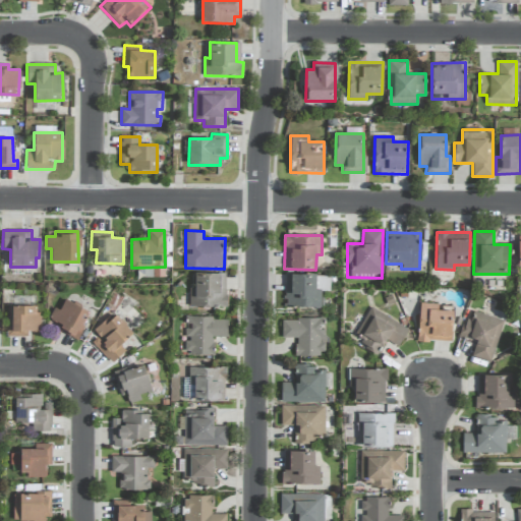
[(220,273),(194,273),(194,288),(189,288),(189,306),(227,306),(227,290),(220,290),(220,273)]
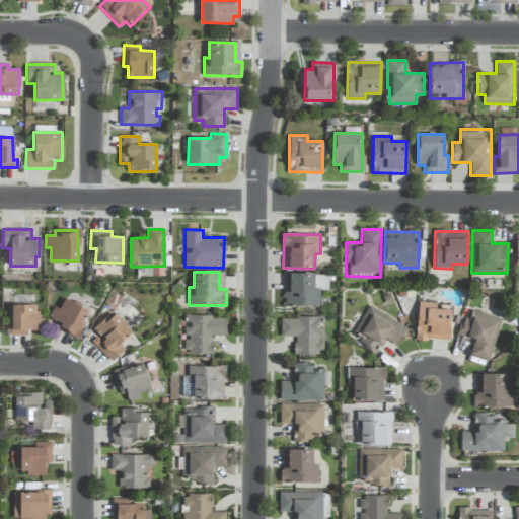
[(320,306),(320,290),(328,290),(328,274),(285,274),(284,306),(320,306)]
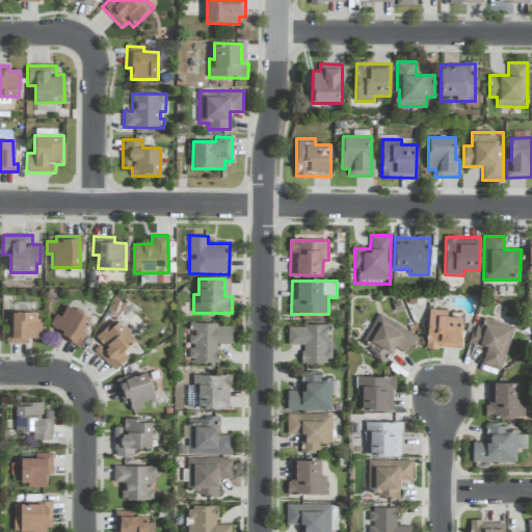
[(60,317),(56,315),(48,330),(78,346),(91,318),(65,306),(60,317)]
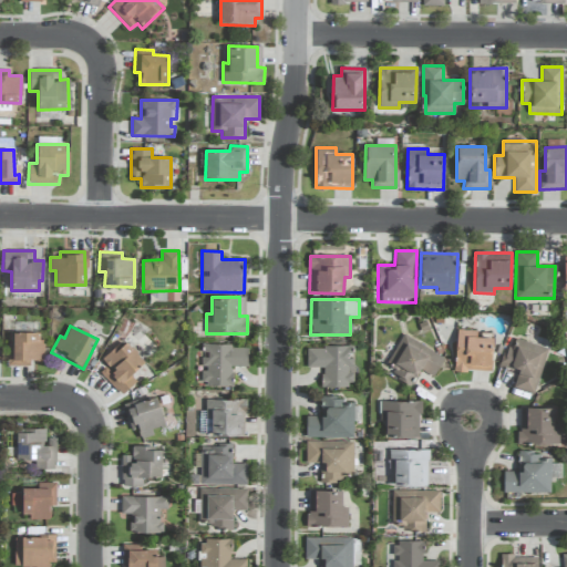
[(492,338),(476,337),(476,331),(456,330),(454,370),(491,372),(492,338)]
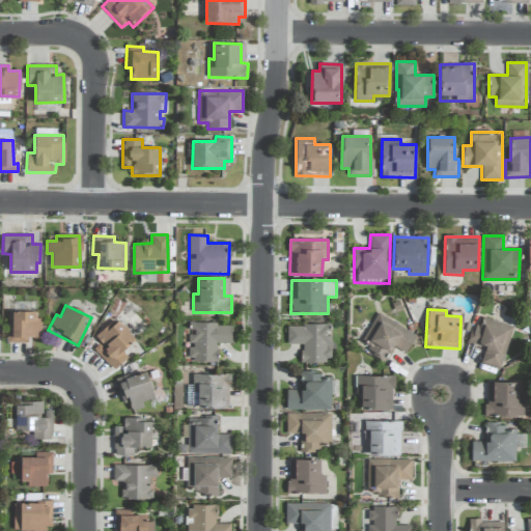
[(39,311),(11,311),(11,326),(6,326),(7,342),(28,342),(28,337),(39,337),(39,311)]
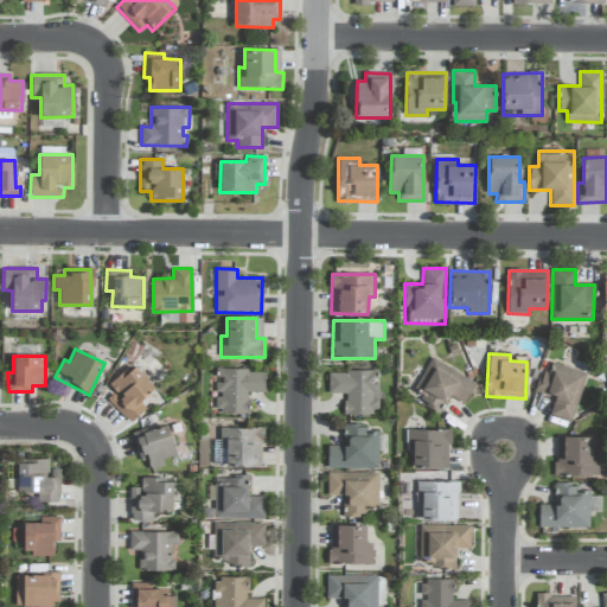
[(475,384),(432,358),(410,394),(441,411),(449,396),(464,404),(475,384)]
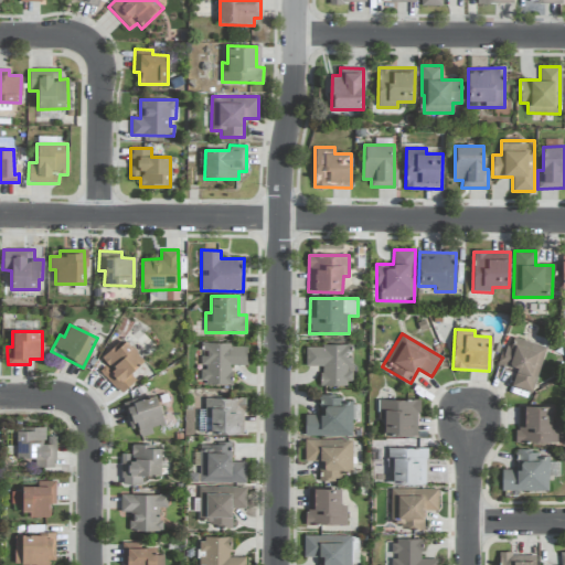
[(546,347),(513,338),(510,351),(502,348),(497,366),(515,372),(511,386),(532,393),(546,347)]
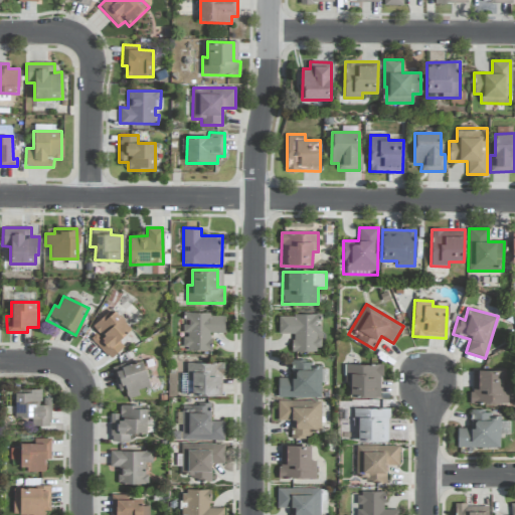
[(131,328),(112,309),(93,327),(98,332),(91,339),(110,359),(124,346),(118,341),(131,328)]
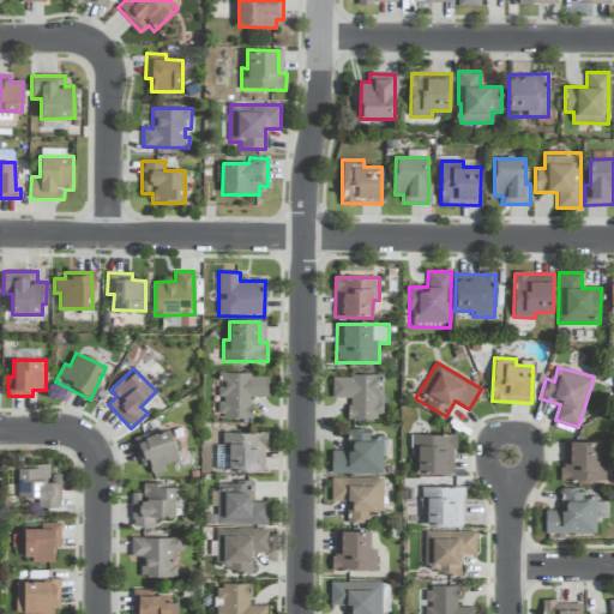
[(252,419),(252,397),(268,397),(268,375),(218,374),(218,419),(252,419)]
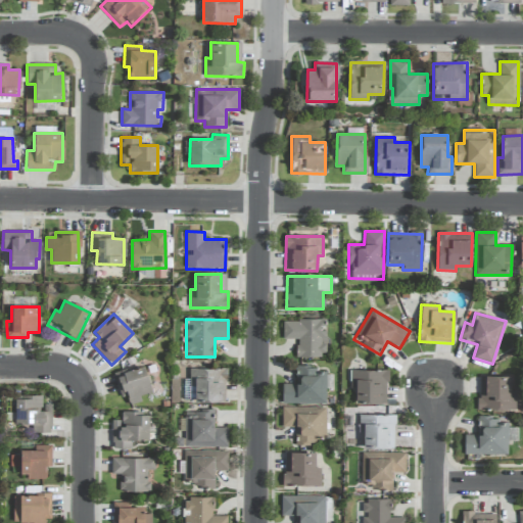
[(283,320),(282,339),(297,339),(297,357),(326,357),(326,320),(283,320)]
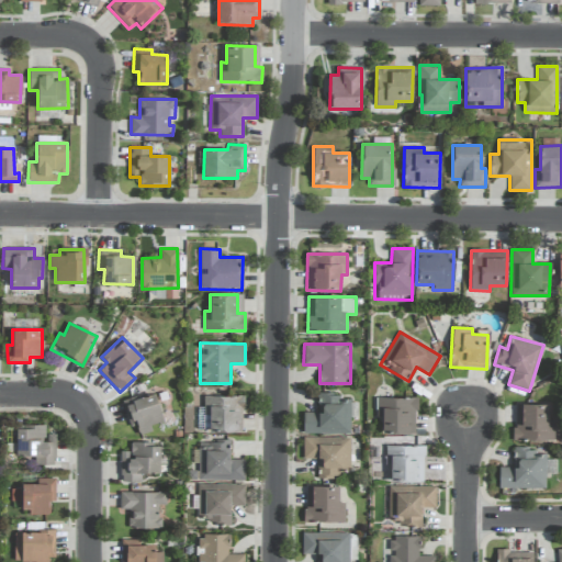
[(164,422),(155,392),(122,402),(130,428),(136,426),(138,435),(152,431),(150,425),(164,422)]
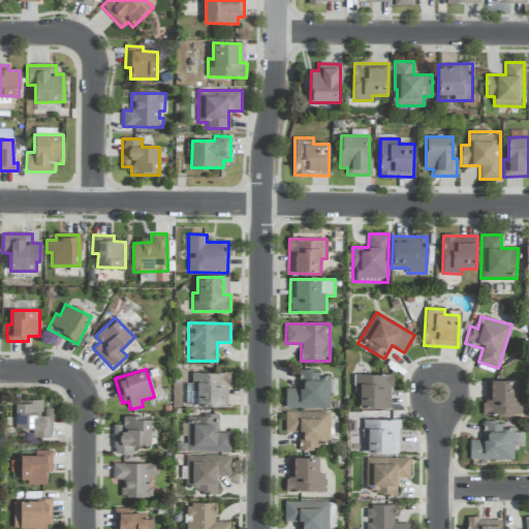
[(223,407),(223,396),(229,397),(229,373),(191,372),(191,391),(197,391),(197,407),(223,407)]
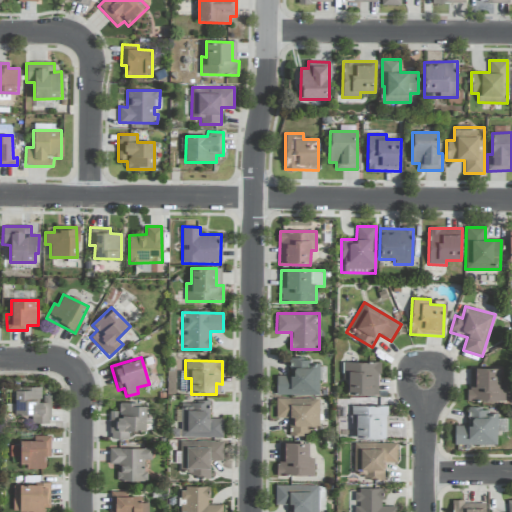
[(276,395),(318,395),(318,380),(326,380),(326,362),(289,361),(289,376),(276,376),(276,395)]
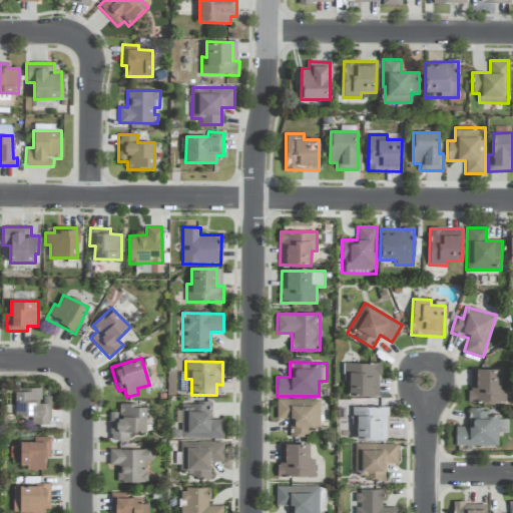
[(345,382),(349,381),(350,397),(376,396),(376,375),(382,375),(381,363),(344,364),(345,382)]
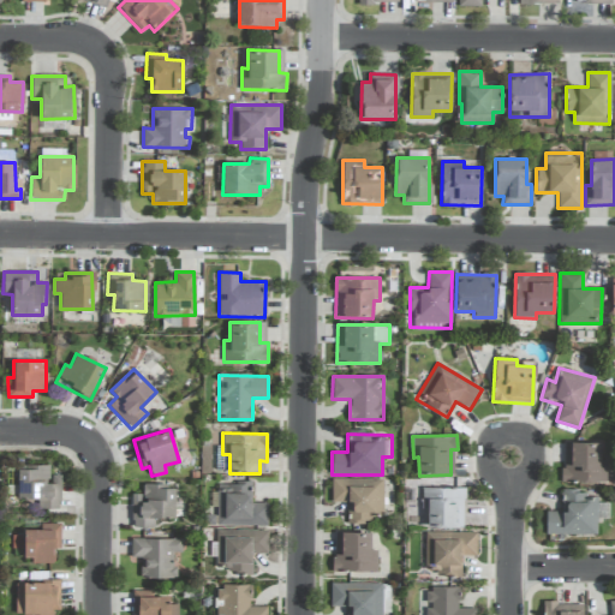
[(563,442),(563,483),(605,482),(605,460),(601,460),(599,442),(563,442)]
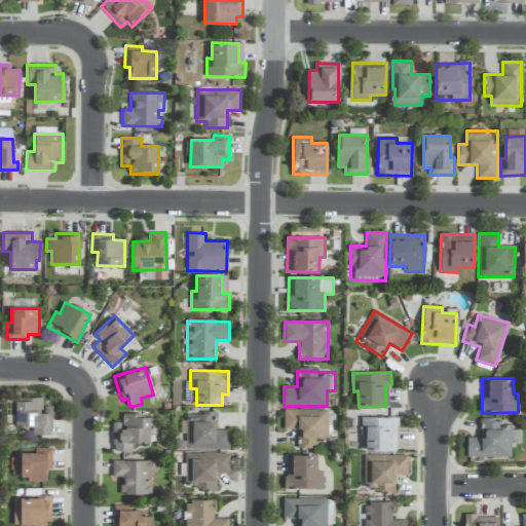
[(43,399),(14,398),(13,426),(35,426),(35,435),(51,435),(51,406),(42,406),(43,399)]
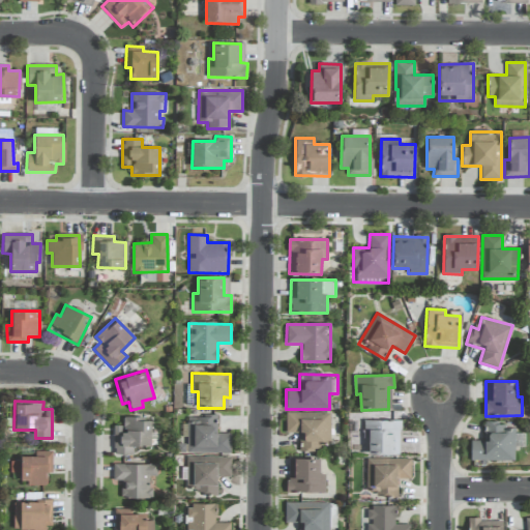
[(286,433),(299,433),(299,451),(316,451),(316,442),(329,443),(330,413),(286,412),(286,433)]
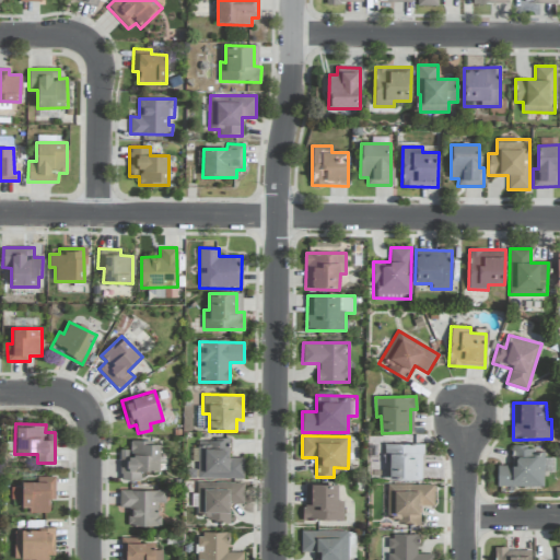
[(243,479),(244,458),(229,458),(229,440),(197,440),(196,478),(243,479)]
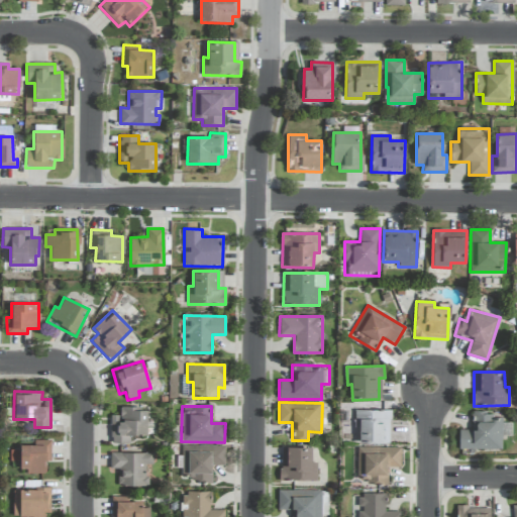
[(147,408),(120,407),(120,415),(111,415),(110,443),(129,443),(129,434),(146,434),(147,408)]
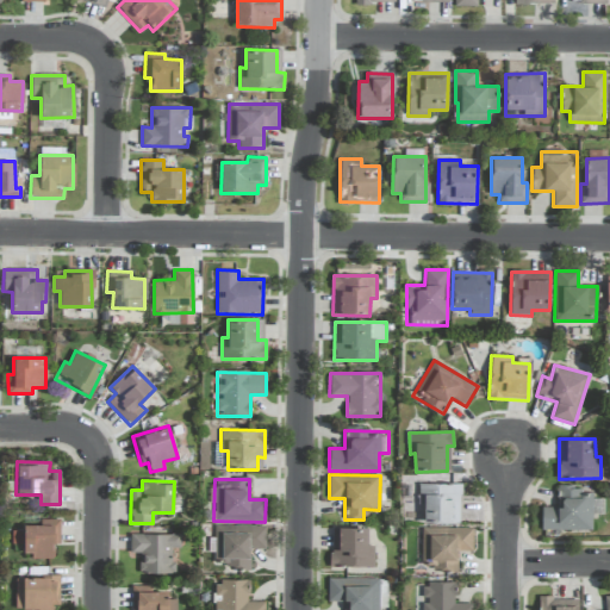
[(424,505),(423,523),(460,523),(460,484),(417,484),(417,505),(424,505)]
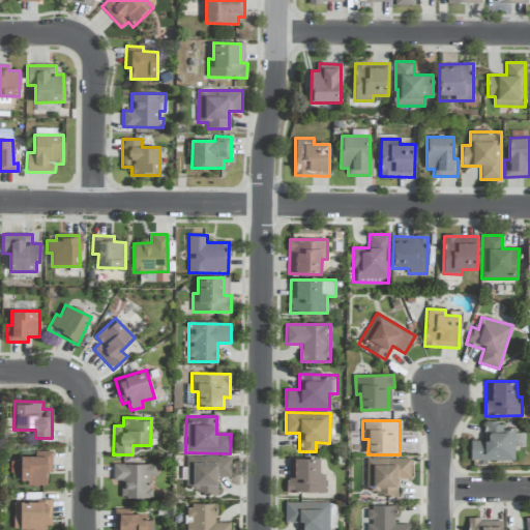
[(513,462),(514,447),(524,447),(525,434),(513,434),(514,424),(484,423),(483,441),(470,440),(470,460),(513,462)]
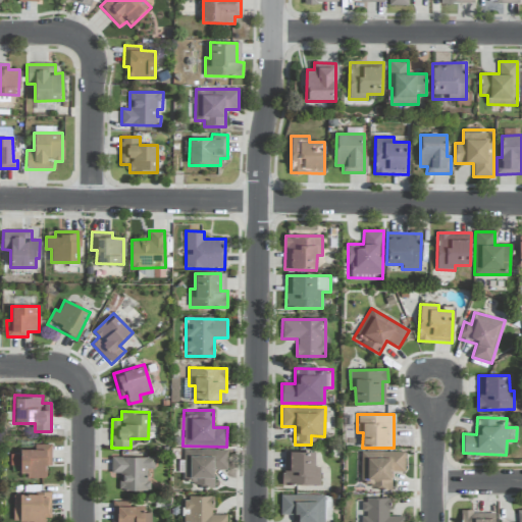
[(46,476),(46,466),(51,466),(51,445),(34,444),(34,449),(19,449),(19,454),(9,454),(9,466),(19,466),(19,476),(46,476)]
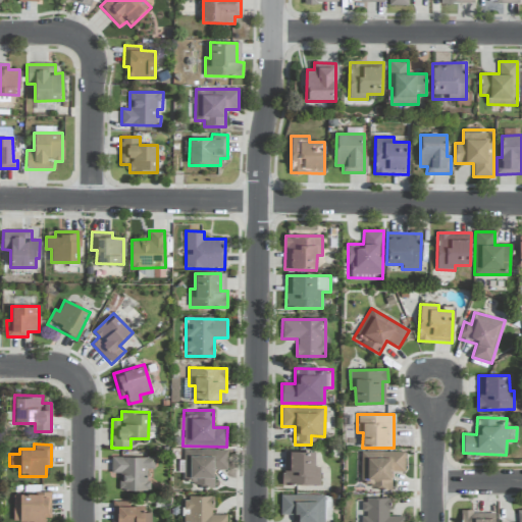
[(183,484),(213,485),(214,470),(226,470),(227,450),(184,449),(183,484)]
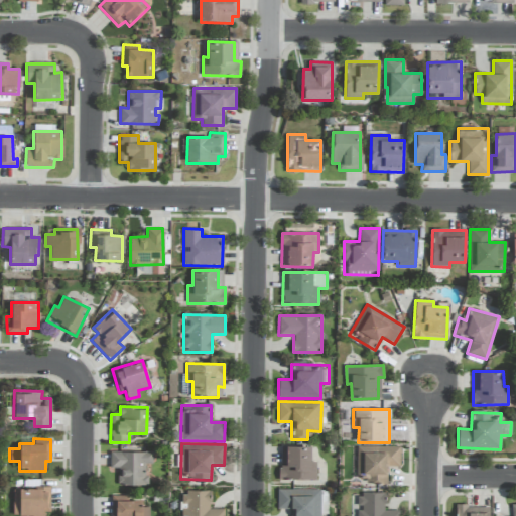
[(315,480),(315,469),(310,469),(310,446),(280,445),(280,479),(315,480)]
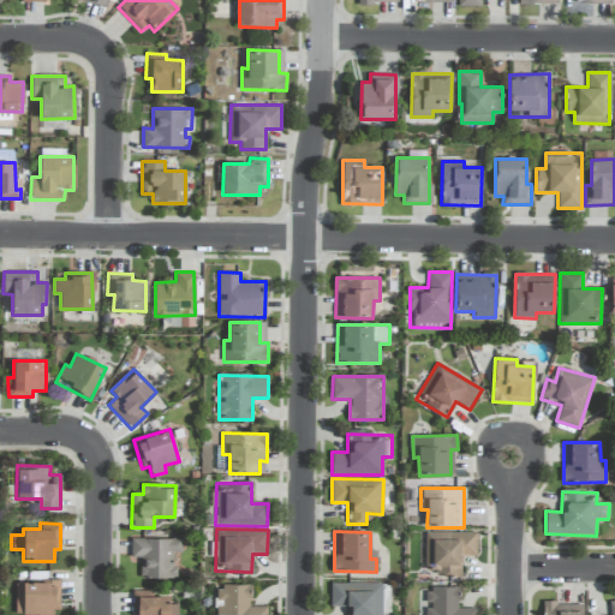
[(476,532),(427,532),(425,573),(460,573),(460,555),(476,555),(476,532)]
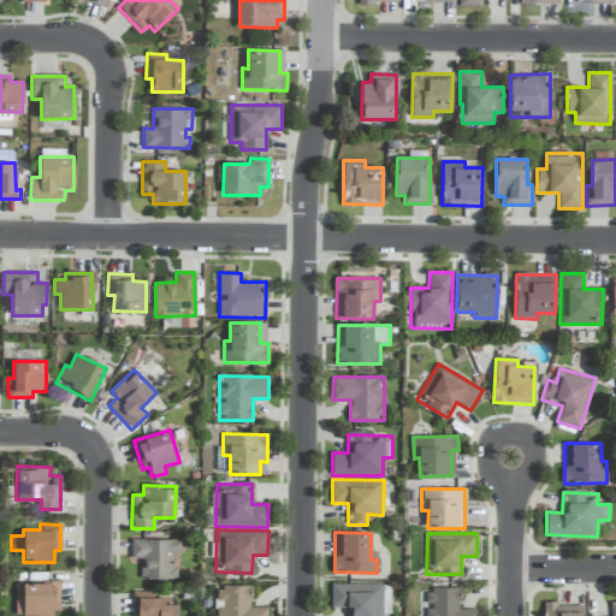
[(182,540),(131,539),(131,558),(141,558),(141,579),(175,579),(175,554),(182,554),(182,540)]
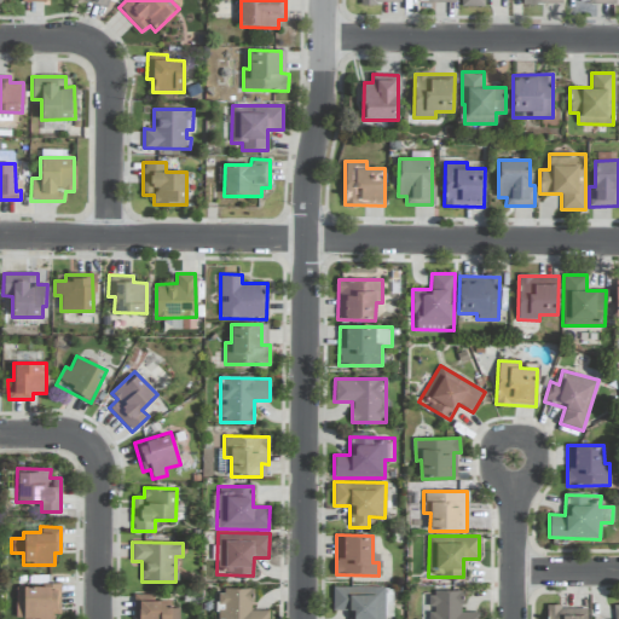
[(16,618),(38,618),(52,618),(52,614),(59,614),(58,585),(15,585),(16,618)]
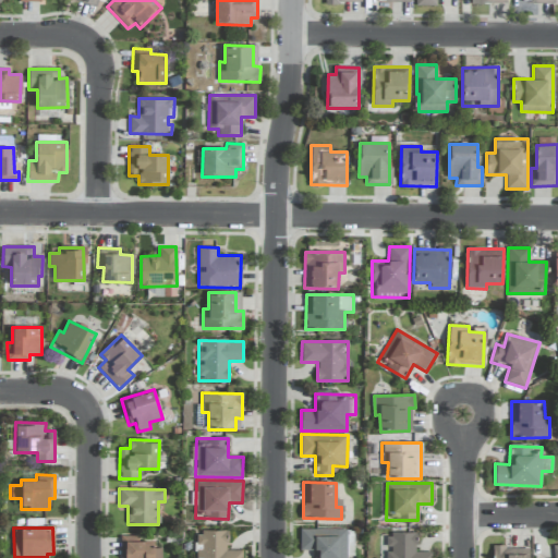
[(300,550),(314,550),(313,557),(343,557),(343,529),(300,529),(300,550)]
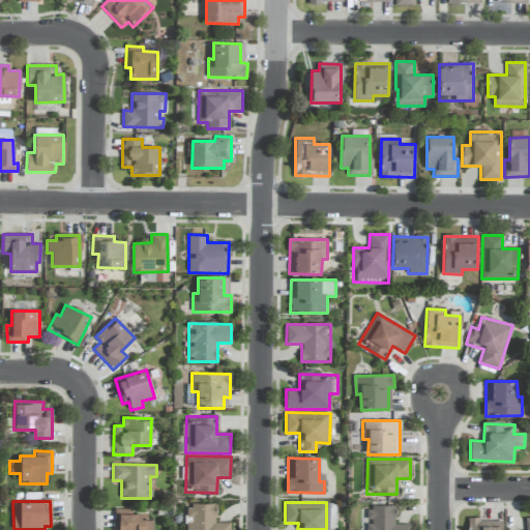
[(187,529),(229,529),(230,523),(216,523),(215,504),(186,505),(186,518),(187,518),(187,529)]
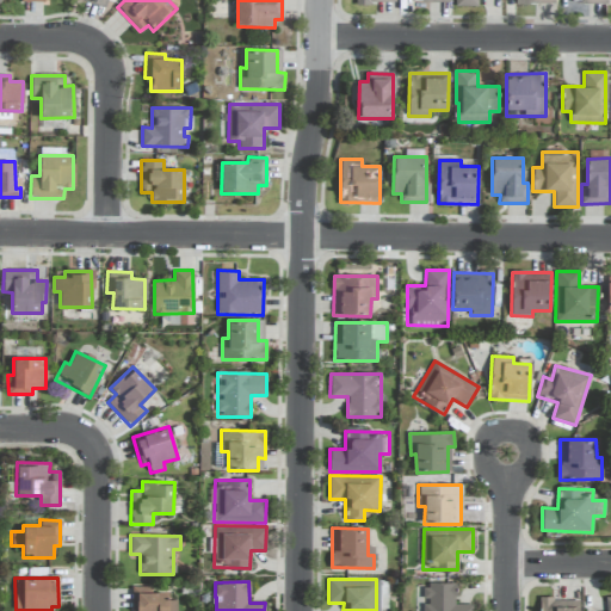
[(456,584),(425,582),(425,600),(424,600),(423,610),(471,610),(473,605),(456,604),(456,584)]
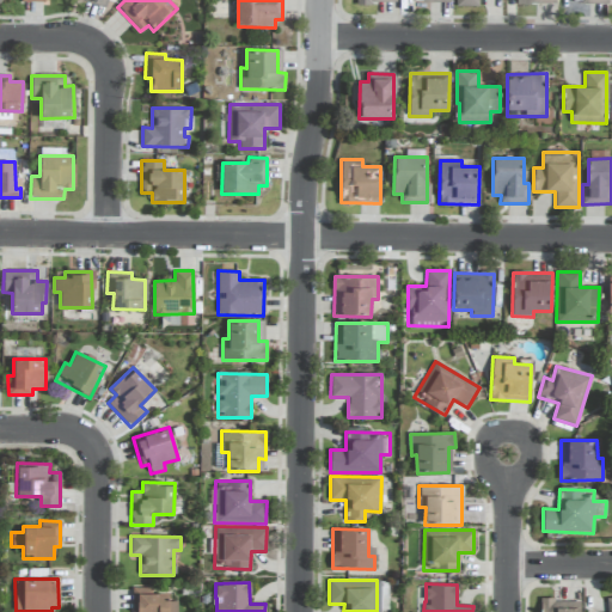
[(167,611),(167,593),(152,594),(152,587),(132,588),(132,611),(167,611)]
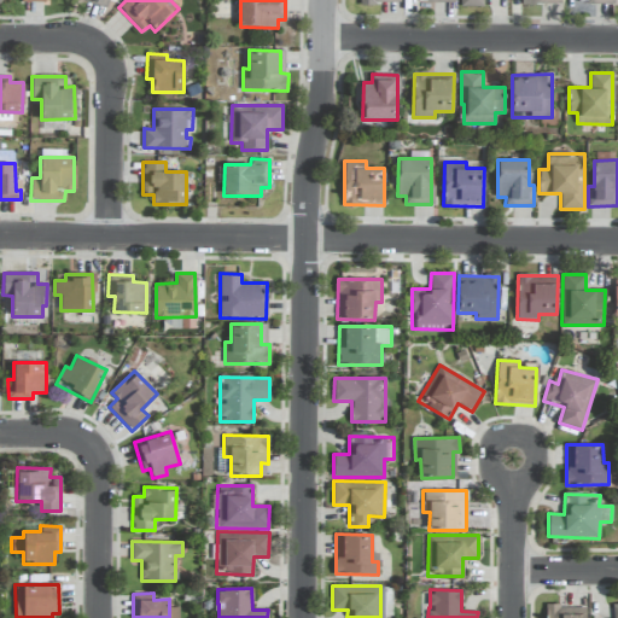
[(544,617),(584,617),(584,606),(544,606),(544,617)]
